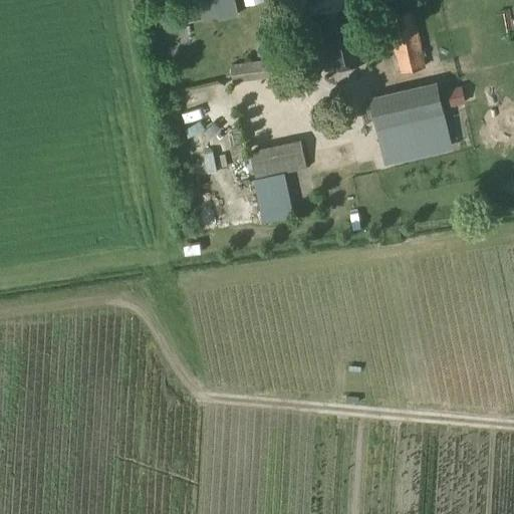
[(214,0),(210,0),(198,3),(202,19),(218,15),(214,0)]
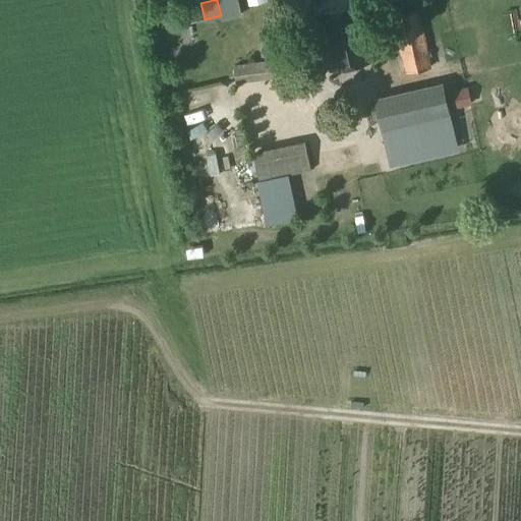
[(359,5),(317,14),(330,70),(371,60),(359,5)]
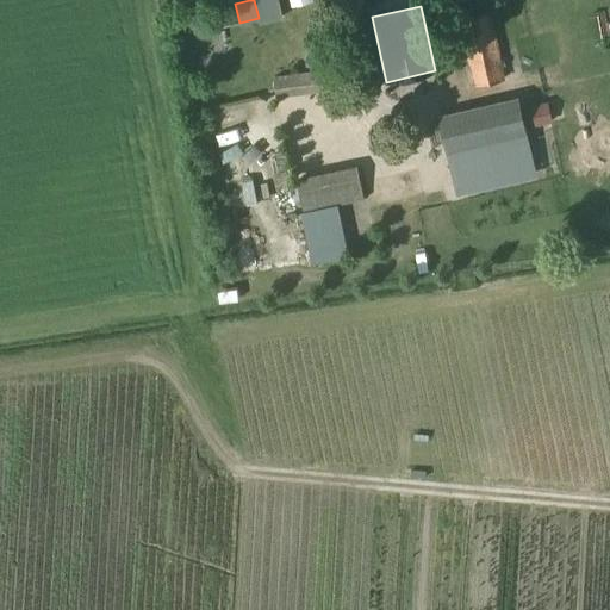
[(489,14),(458,22),(474,87),(505,80),(489,14)]
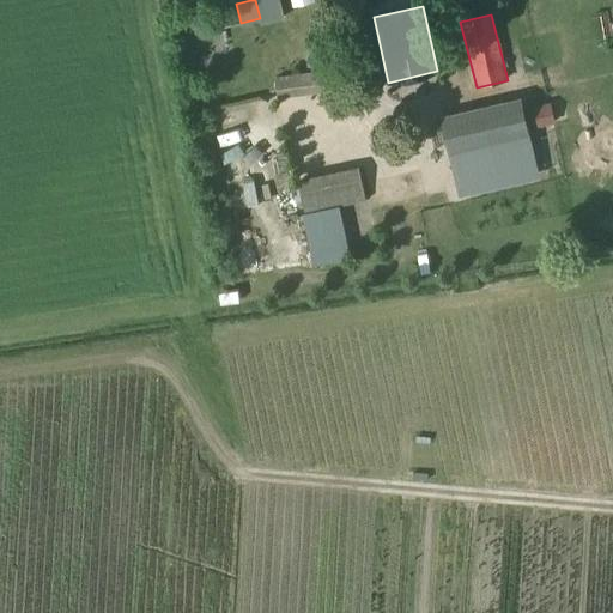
[(334,70),(273,79),(277,99),(337,91),(334,70)]
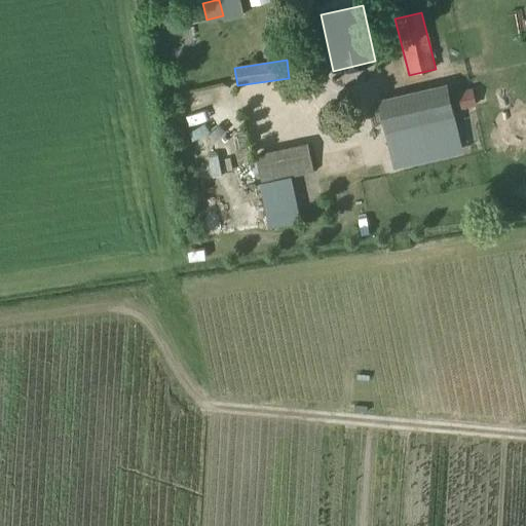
[(446,84),(377,101),(386,139),(387,139),(454,123),(455,123),(446,84)]
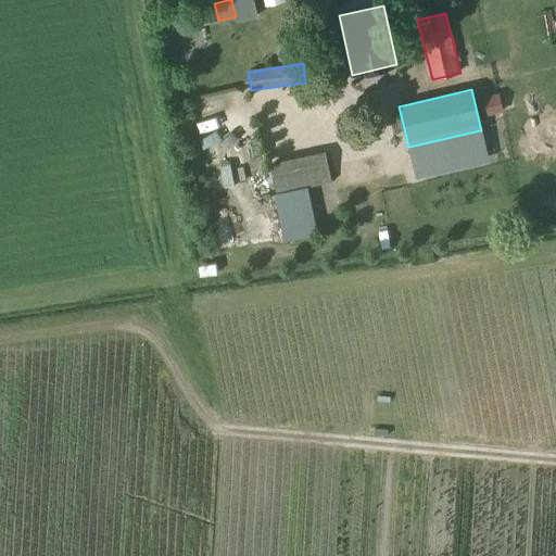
[(501,93),(483,98),(490,118),(506,113),(501,93)]
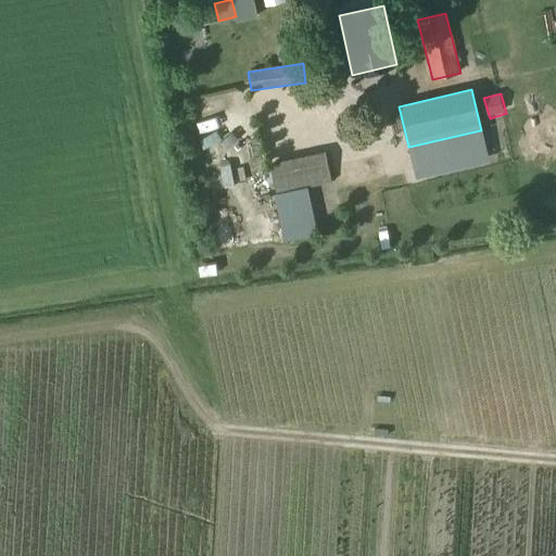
[(231,148),(252,144),(249,127),(213,133),(216,148),(230,146),(231,148)]
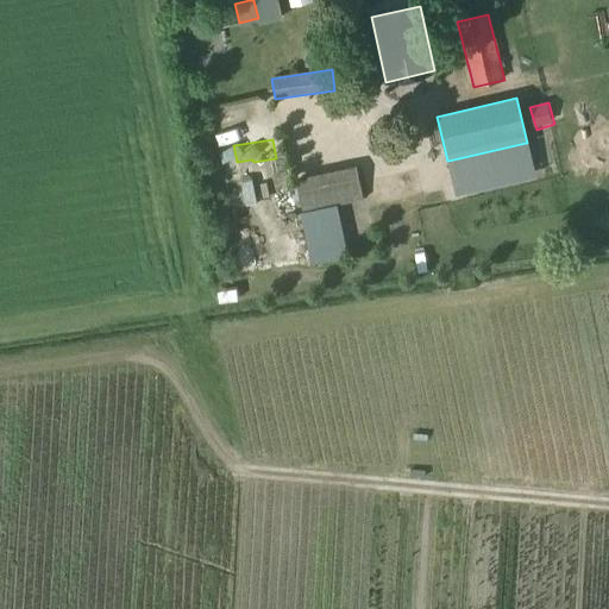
[(526,143),(449,161),(456,190),(533,171),(526,143)]
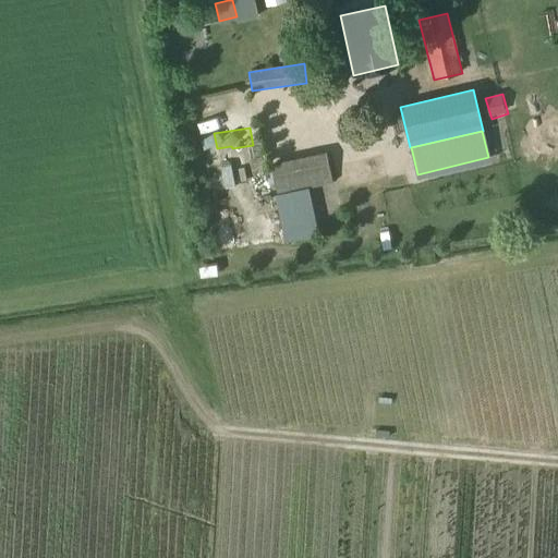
[(325,155),(270,167),(288,244),(313,239),(303,189),(331,182),(325,155)]
